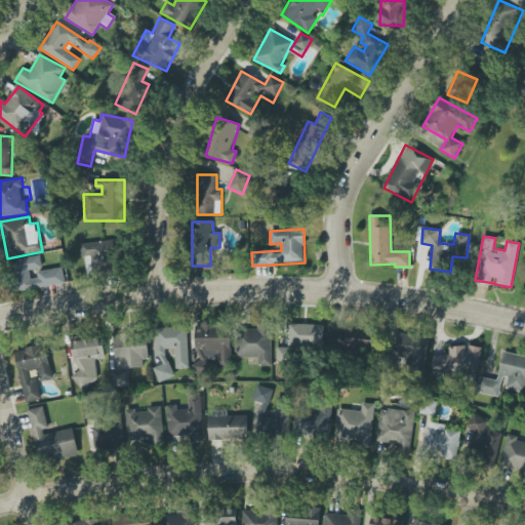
[(115,241),(81,243),(82,263),(90,261),(90,272),(117,271),(115,241)]
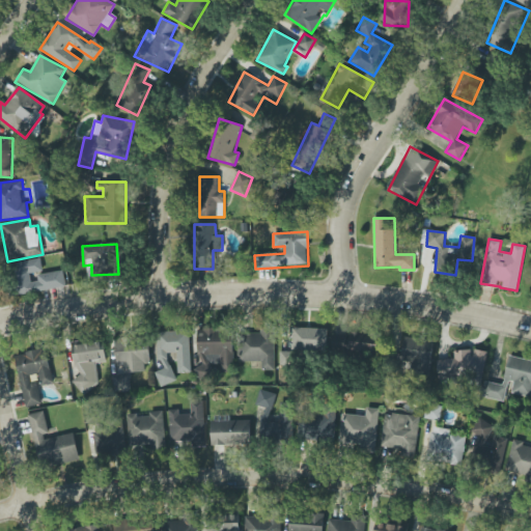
[(63,271),(33,275),(33,273),(43,272),(40,258),(14,262),(18,295),(65,287),(63,271)]
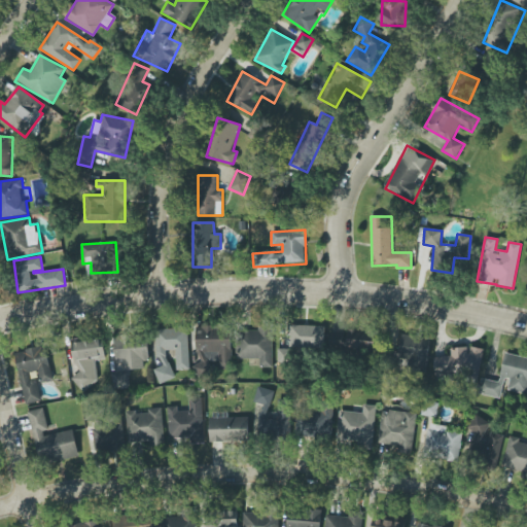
[(232,326),(197,326),(198,376),(214,376),(214,370),(232,370),(232,326)]
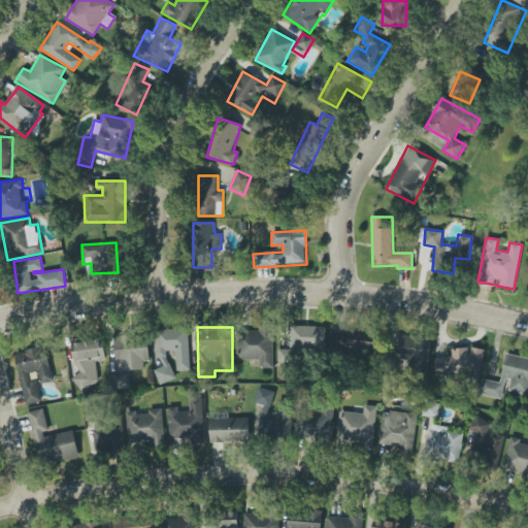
[(272,368),(273,327),(259,327),(259,332),(240,331),(240,360),(261,360),(260,368),(272,368)]
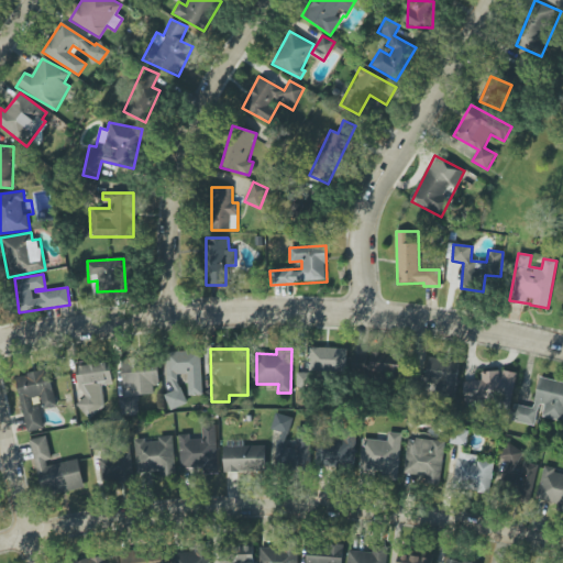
[(348,349),(309,349),(309,373),(297,373),(297,388),(310,388),(310,373),(348,373),(348,349)]
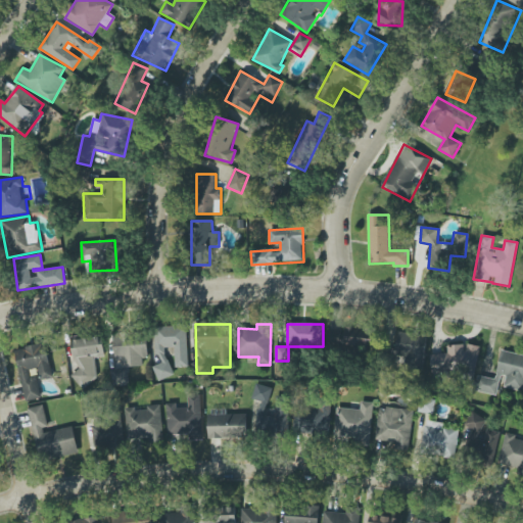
[(188,367),(186,330),(185,326),(154,327),(155,353),(158,364),(152,366),(157,381),(174,376),(165,351),(165,348),(173,347),(174,350),(175,367),(188,367)]
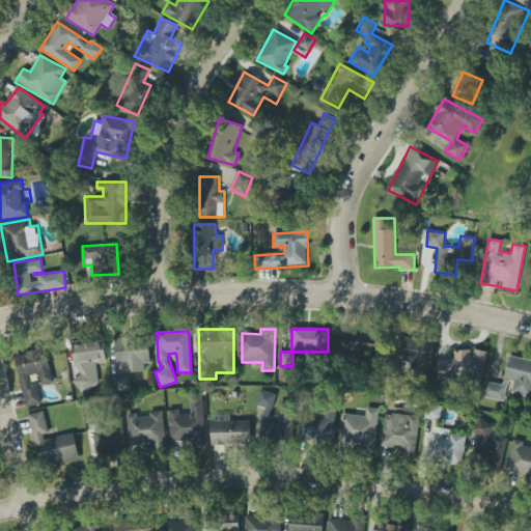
[(378,336),(350,335),(348,359),(376,360),(378,336)]
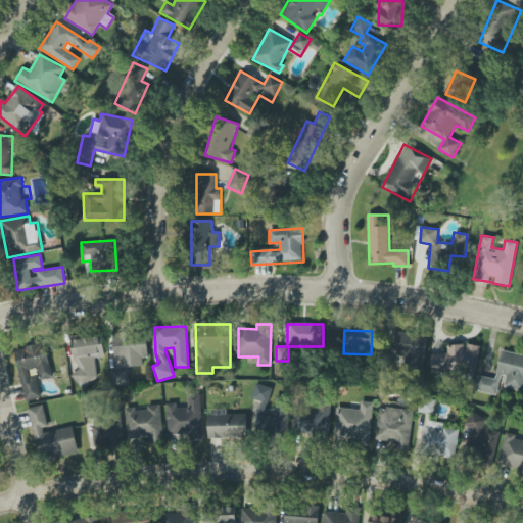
[(427,335),(396,332),(394,355),(410,357),(409,368),(423,369),(427,335)]
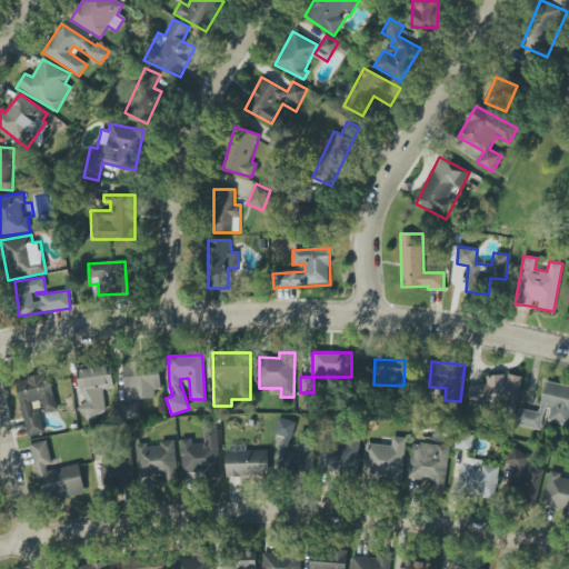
[(161,390),(159,363),(125,366),(126,402),(121,403),(122,420),(140,419),(139,399),(156,398),(155,390),(161,390)]
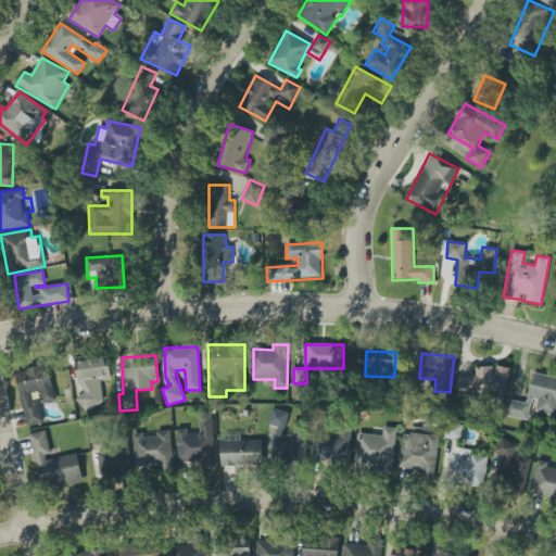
[(111,379),(108,357),(75,362),(81,408),(104,405),(101,380),(111,379)]
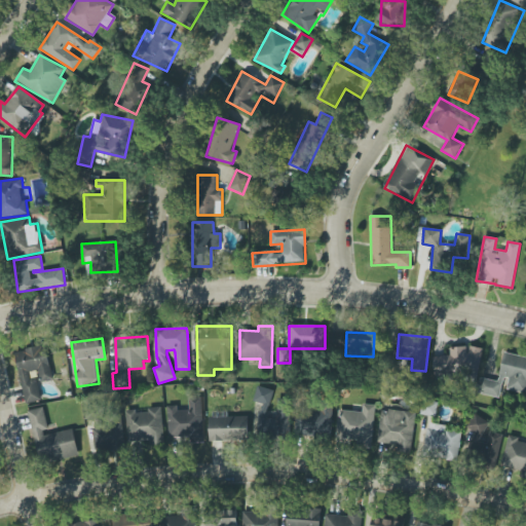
[(25,404),(42,400),(38,381),(31,382),(29,372),(38,371),(40,382),(52,379),(45,345),(14,351),(25,404)]
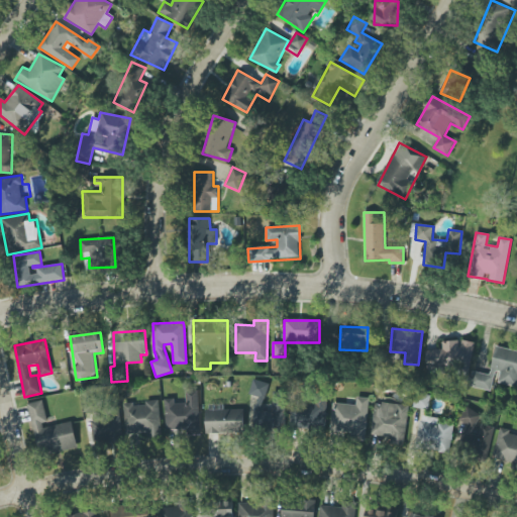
[(425,350),(426,370),(473,368),(471,340),(442,342),(442,349),(425,350)]
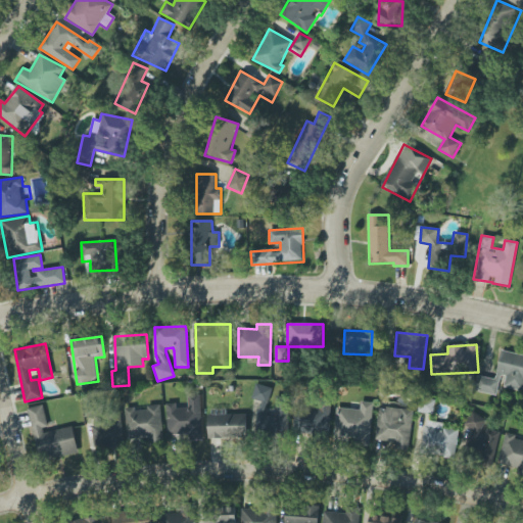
[(522,354),(501,350),(495,379),(479,376),(476,391),(496,395),(501,376),(506,377),(504,387),(522,390),(522,354)]
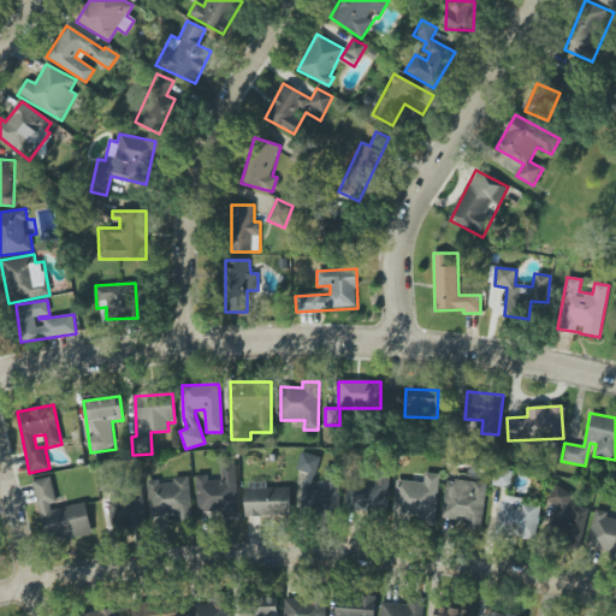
[(318,454),(298,454),(300,472),(303,472),(303,510),(339,510),(339,467),(325,467),(325,484),(318,484),(318,454)]
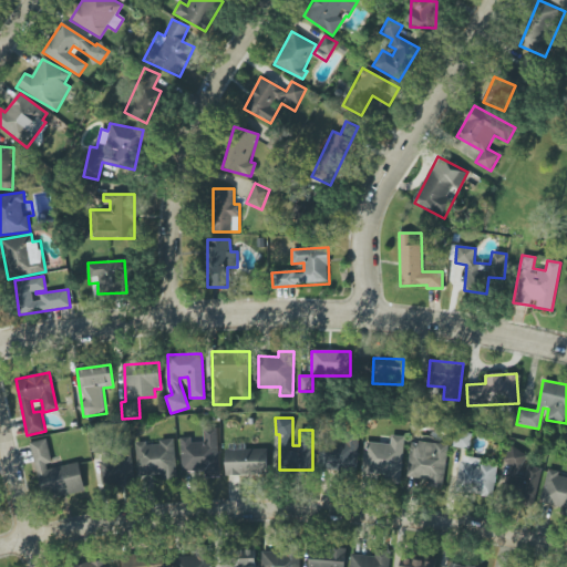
[(179,437),(182,472),(205,471),(205,477),(219,476),(217,429),(204,430),(204,442),(192,443),(191,437),(179,437)]
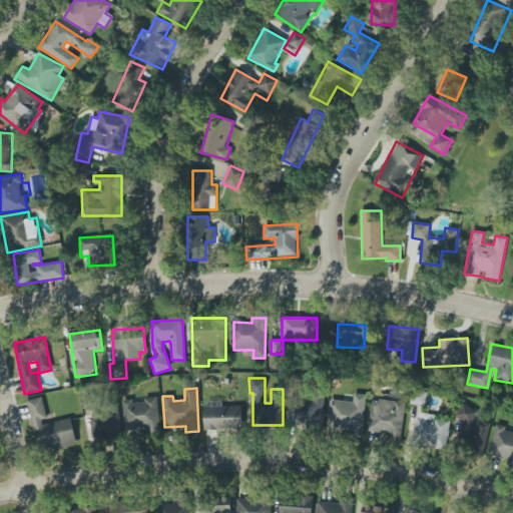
[(330,401),(328,429),(364,431),(366,395),(354,395),(354,402),(330,401)]
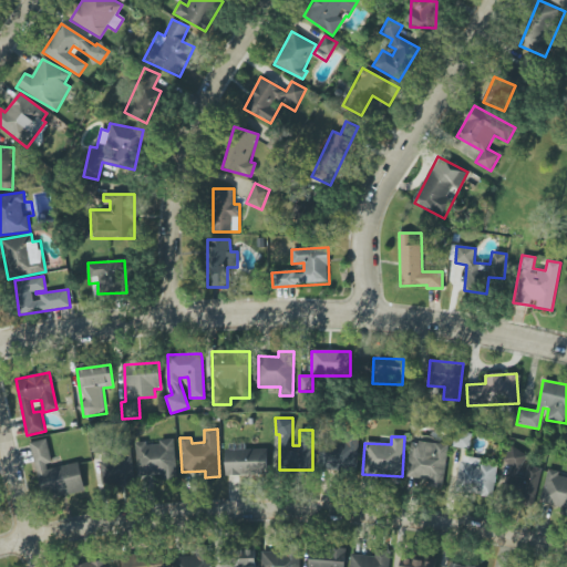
[(137,476),(164,475),(164,481),(176,480),(175,439),(158,440),(158,443),(136,444),(137,476)]
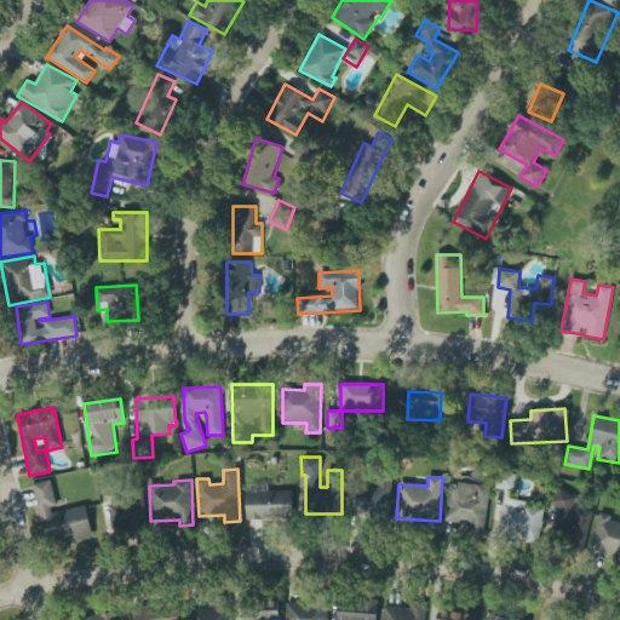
[(33,484),(46,546),(93,537),(86,505),(58,511),(51,481),(33,484)]
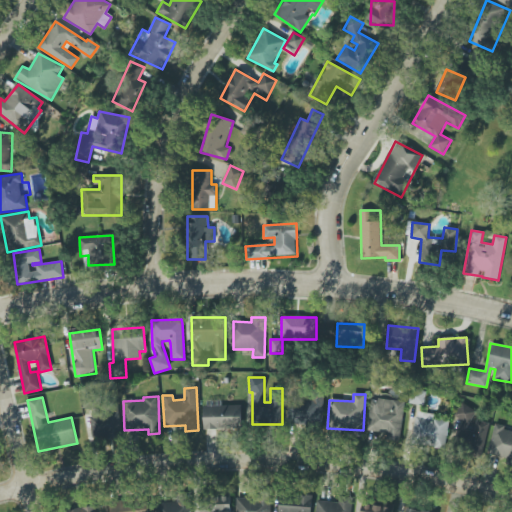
[(288,403),(288,424),(323,425),(324,397),(306,397),(305,403),(288,403)]
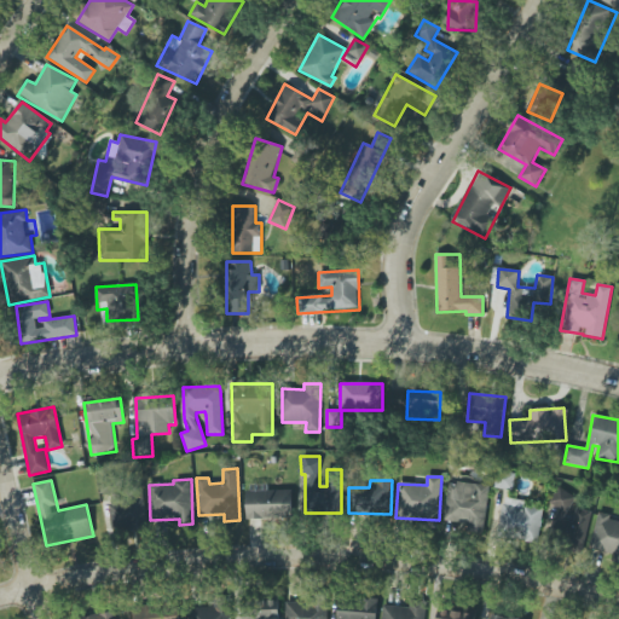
[(490,487),(449,481),(444,521),(466,524),(464,532),(482,534),(490,487)]
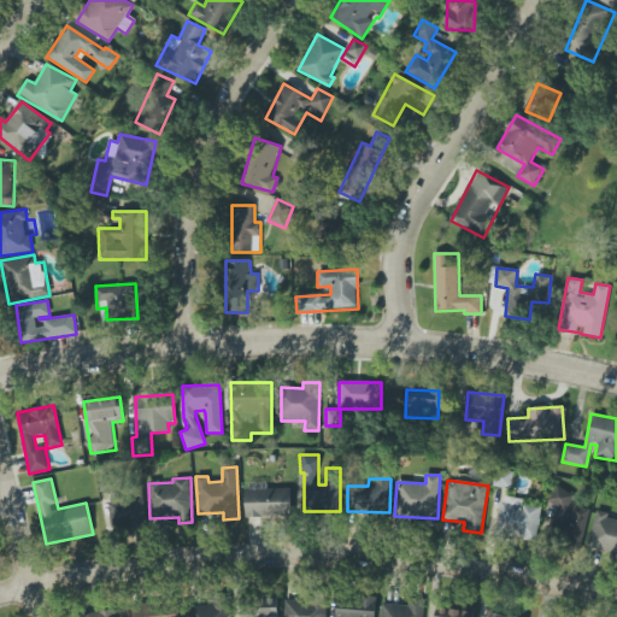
[(291,518),(292,489),(246,488),(245,517),(291,518)]
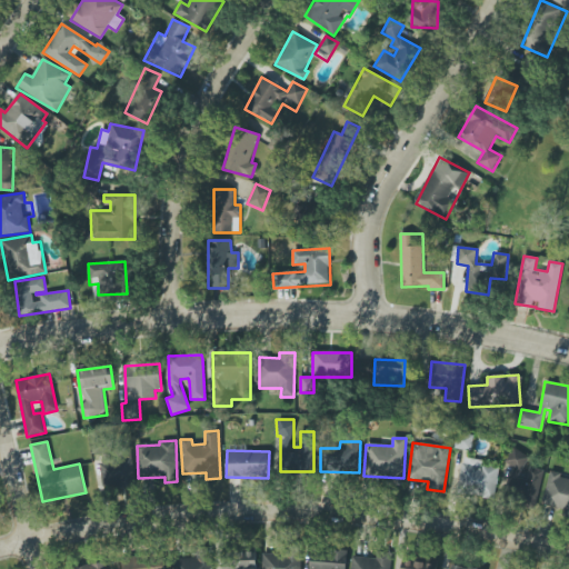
[(543,470),(526,467),(529,455),(510,450),(507,466),(512,467),(509,486),(523,489),(520,503),(536,508),(543,470)]
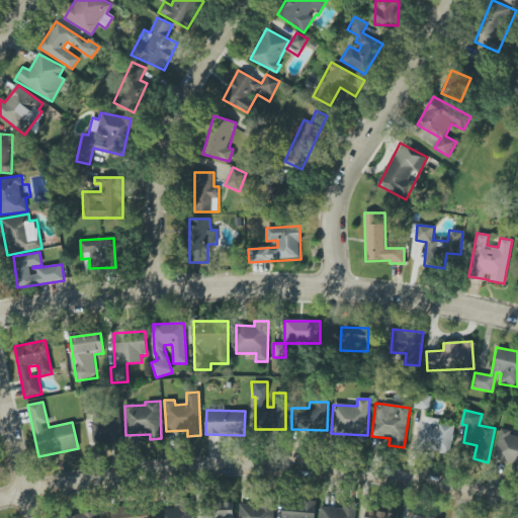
[(455,424),(423,417),(416,446),(448,453),(455,424)]
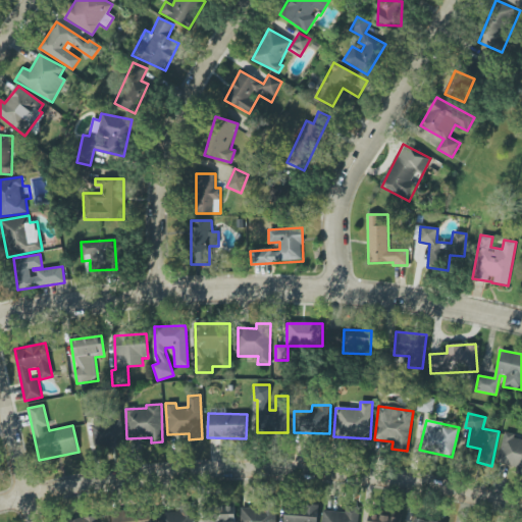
[(92,425),(95,449),(124,446),(121,421),(92,425)]
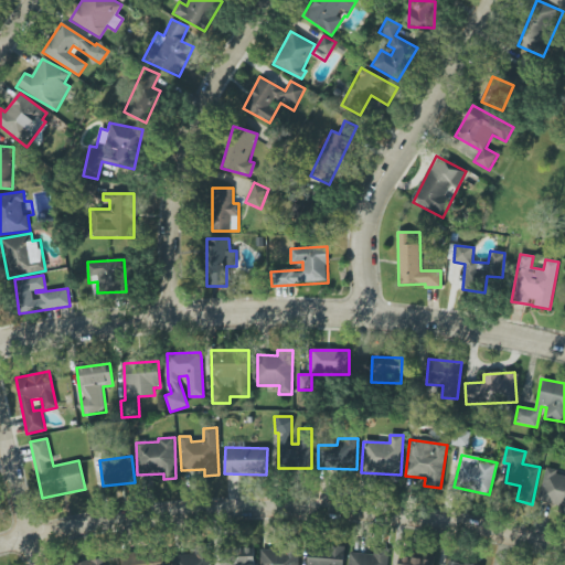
[(564,473),(545,469),(537,502),(564,508),(564,473)]
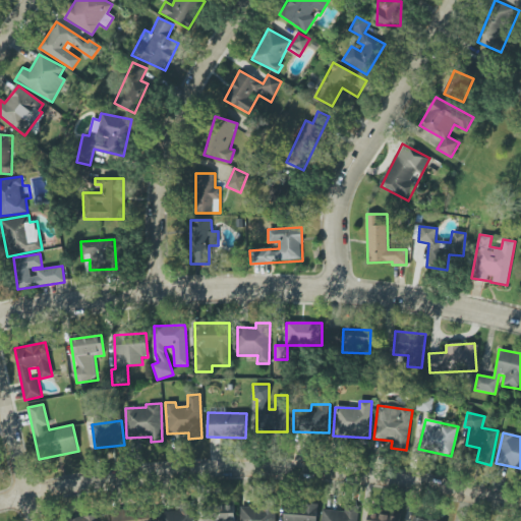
[(316,520),(317,506),(285,505),(284,520),(316,520)]
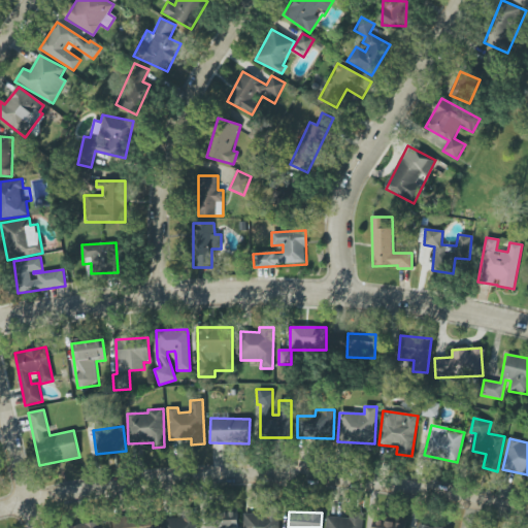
[(278,527),(279,515),(243,514),(242,527),(278,527)]
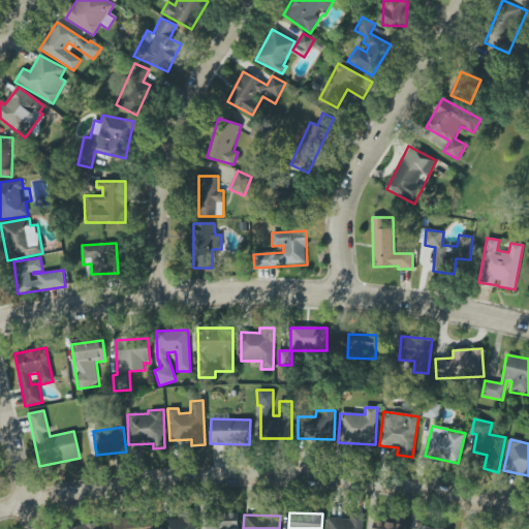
[(114,528),(146,528),(145,516),(113,521),(114,528)]
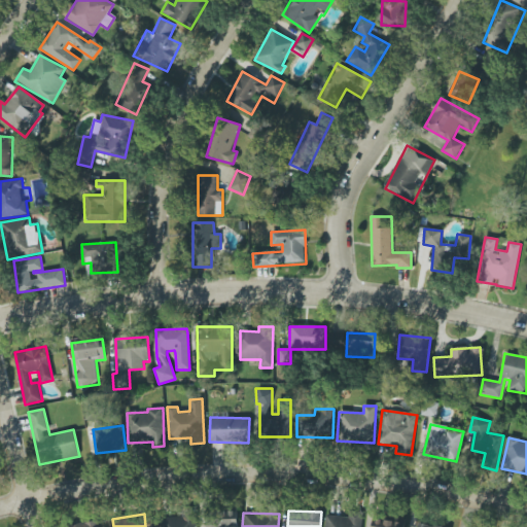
[(361,526),(362,518),(326,515),(325,526),(361,526)]
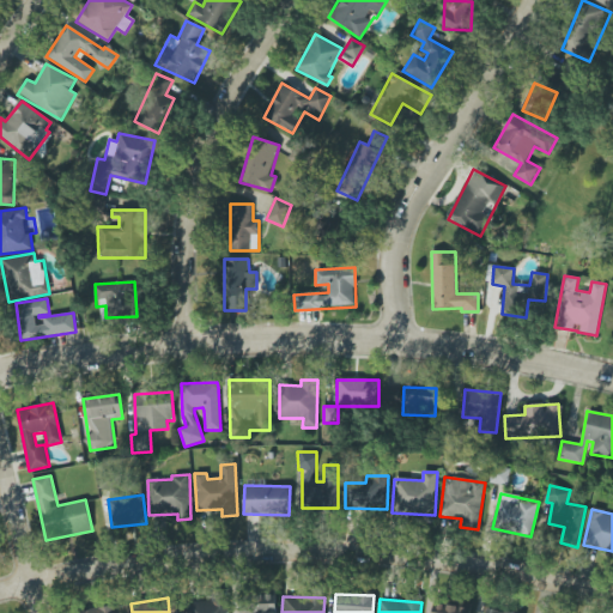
[(228,612),(228,600),(187,601),(187,612),(228,612)]
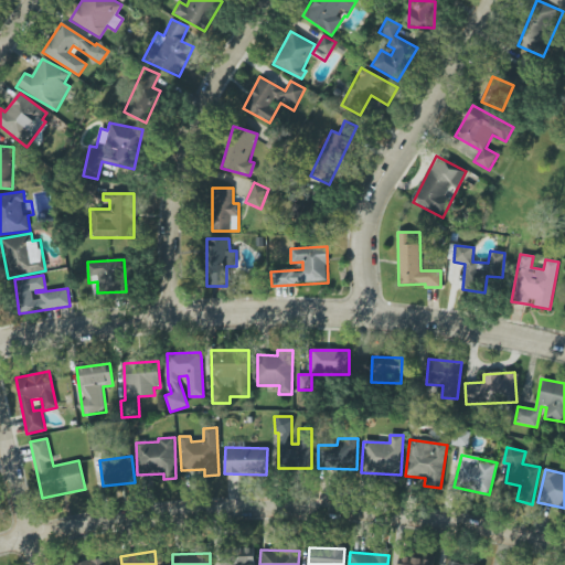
[(433,564),(434,561),(400,555),(398,564),(433,564)]
